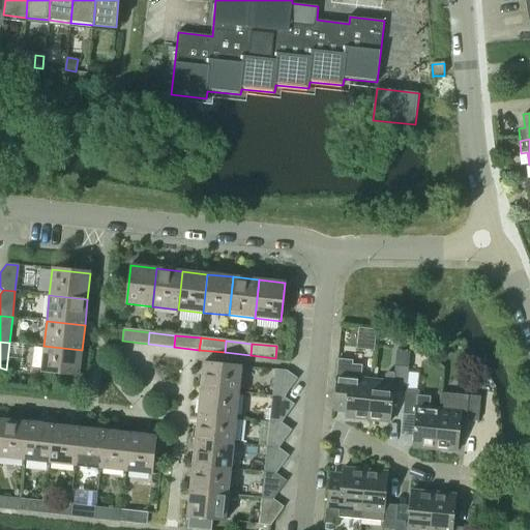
[(43,346),(40,373),(79,377),(82,350),(43,346)]
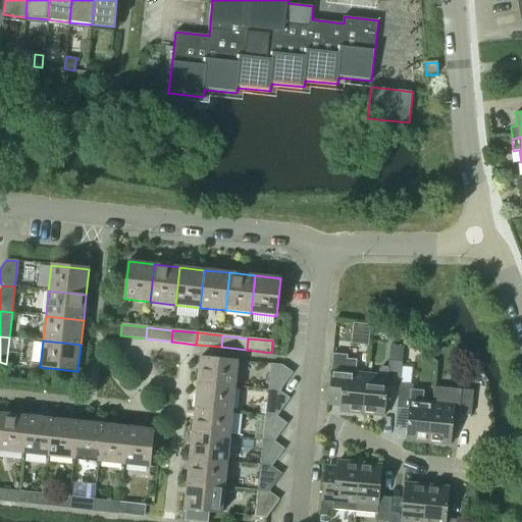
[(332,355),(328,400),(327,406),(340,408),(340,411),(362,413),(366,374),(354,372),(354,366),(352,363),(346,362),(346,356),(332,355)]
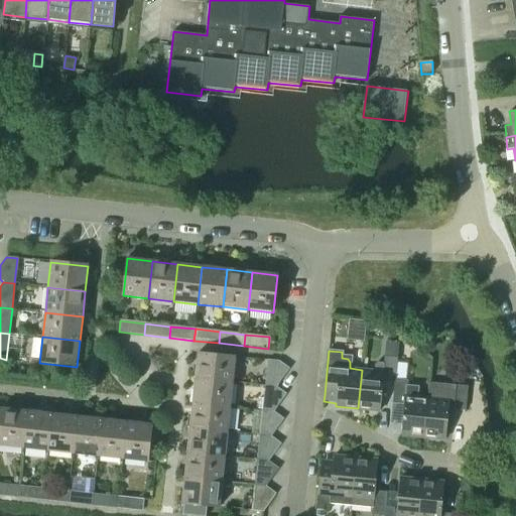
[(198,354),(195,379),(233,383),(235,357),(198,354)]
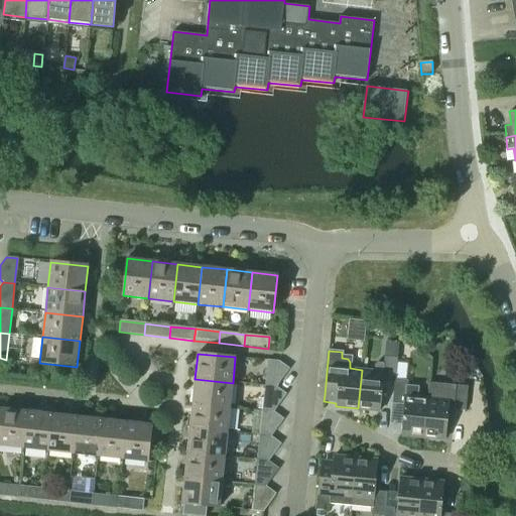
[(362,370),(358,408),(379,410),(382,381),(394,382),(394,379),(396,358),(384,357),(383,364),(378,363),(376,366),(375,371),(362,370)]
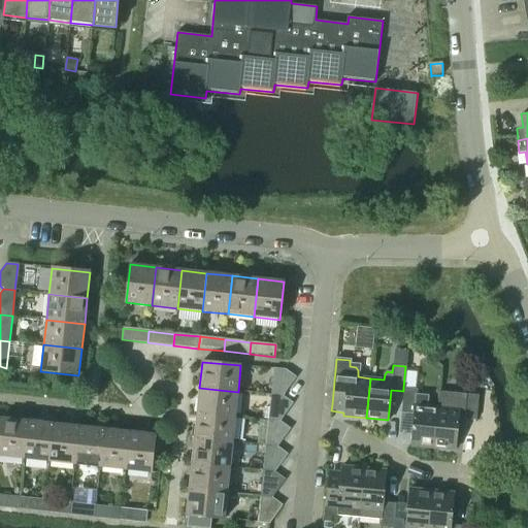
[(273,369),(271,395),(282,396),(295,377),(285,370),(273,369)]
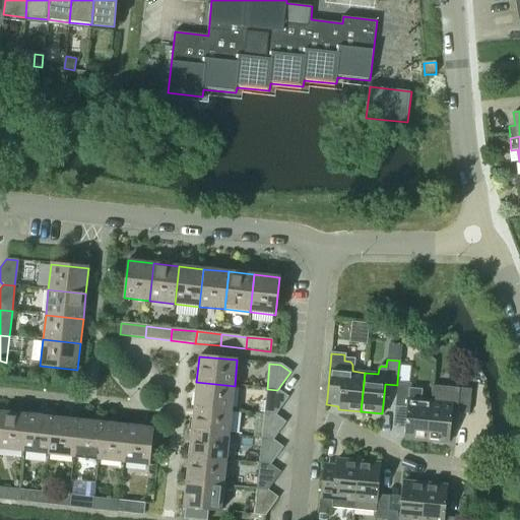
[(196,382),(194,407),(232,410),(235,386),(196,382)]
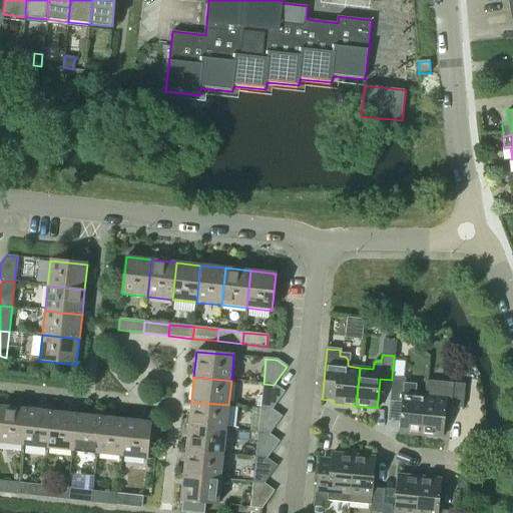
[(398,432),(421,434),(425,397),(416,396),(417,385),(403,384),(403,379),(399,378),(399,377),(392,377),(392,380),(390,401),(401,402),(398,432)]
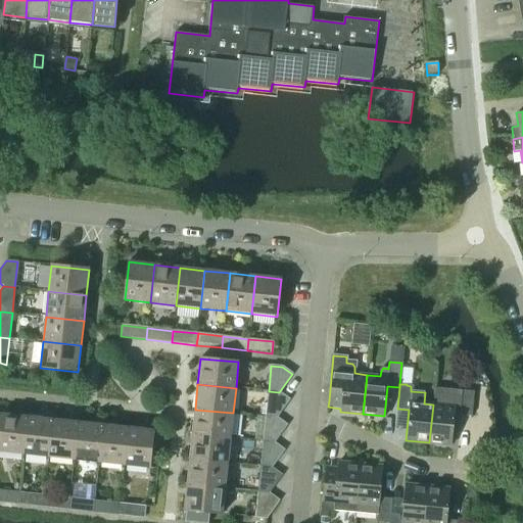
[(459,415),(470,416),(473,392),(461,390),(459,415)]
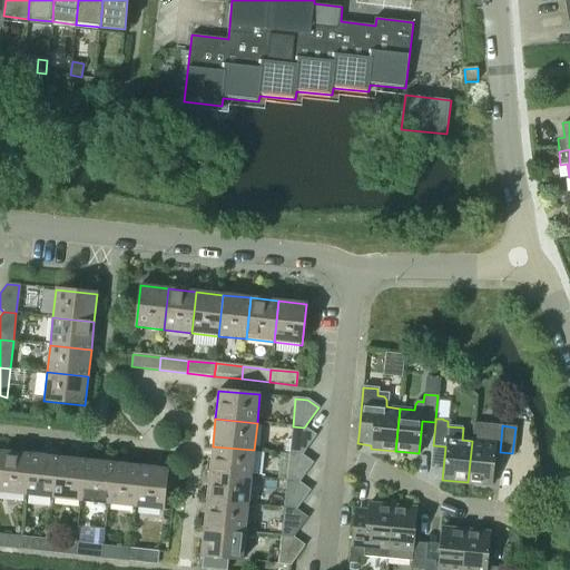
[(293,426),(290,454),(302,455),(316,435),(304,428),(293,426)]
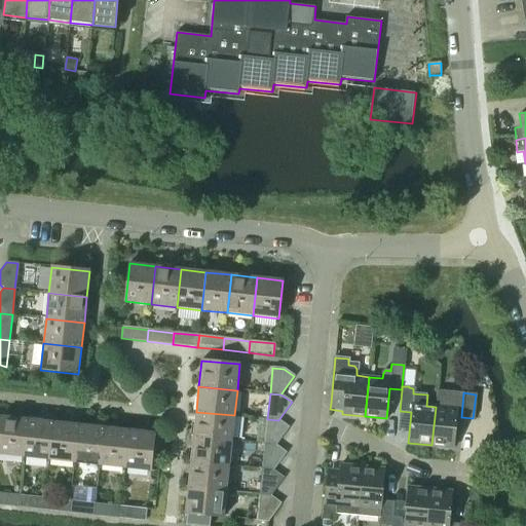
[(436,407),(431,445),(453,447),(456,409),(436,407)]
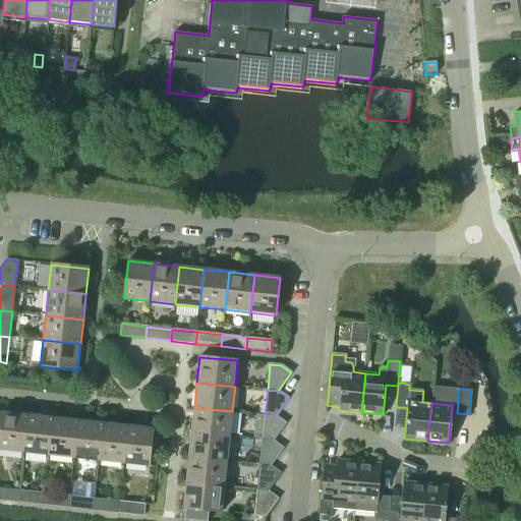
[(194,408),(191,432),(229,437),(232,411),(194,408)]
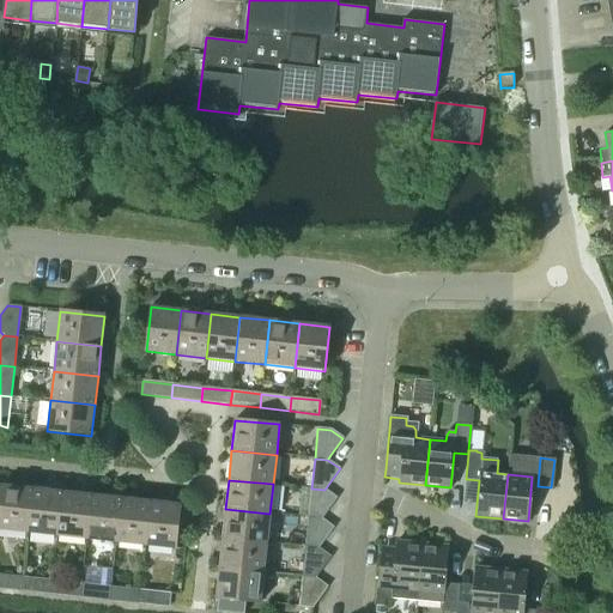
[(1,485),(0,501),(0,529),(28,533),(32,489),(1,485)]
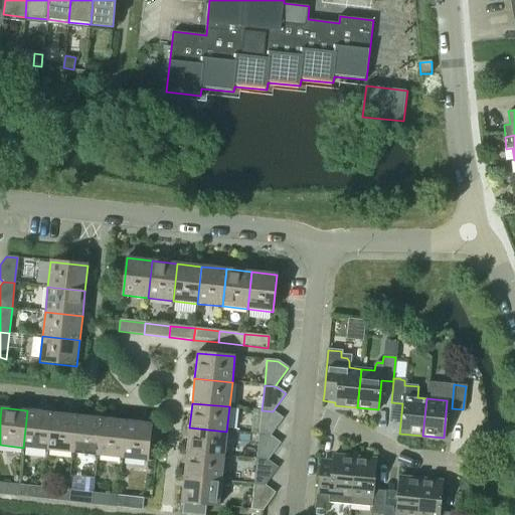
[(27,410),(23,448),(47,451),(51,413),(27,410)]
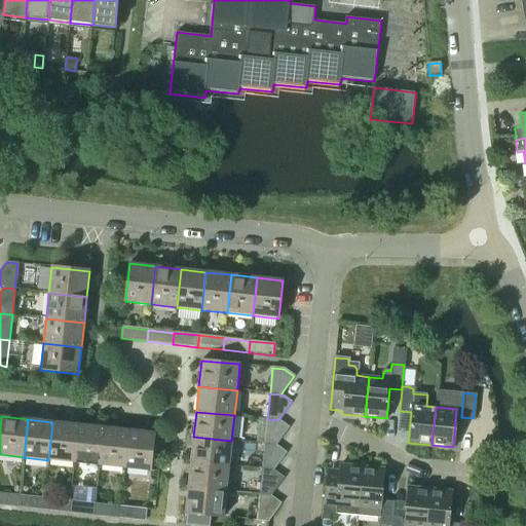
[(267,419),(265,445),(275,446),(289,427),(278,420),(267,419)]
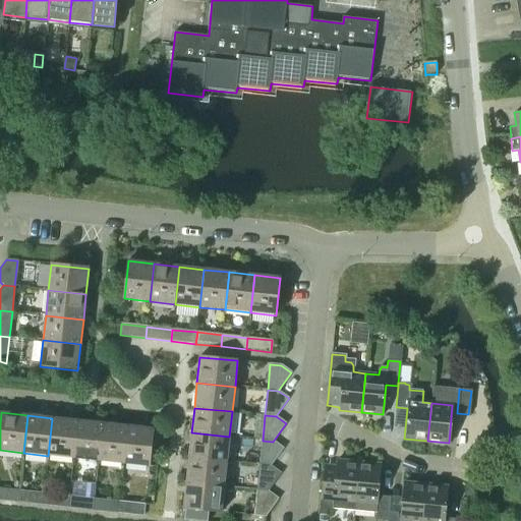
[(52,418),(48,456),(73,459),(77,420),(52,418)]
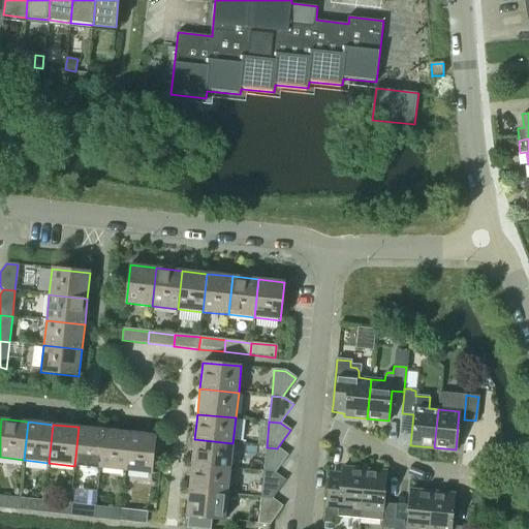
[(79,427),(74,466),(100,468),(104,430),(79,427)]
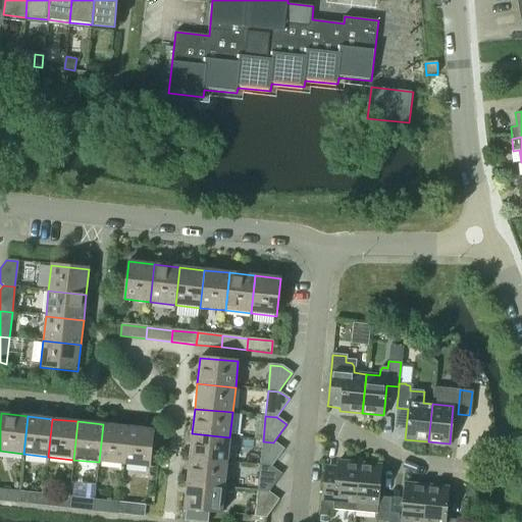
[(103,424),(99,462),(123,465),(127,427),(103,424)]
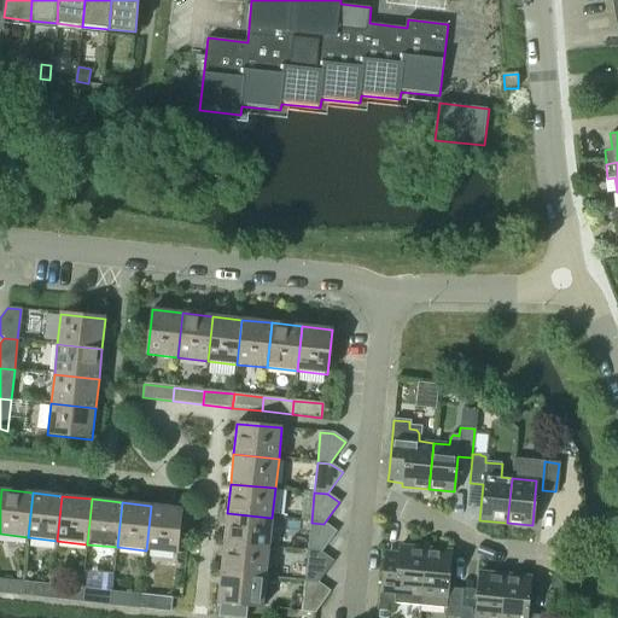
[(151,506),(146,551),(178,554),(178,553),(182,509),(151,506)]
